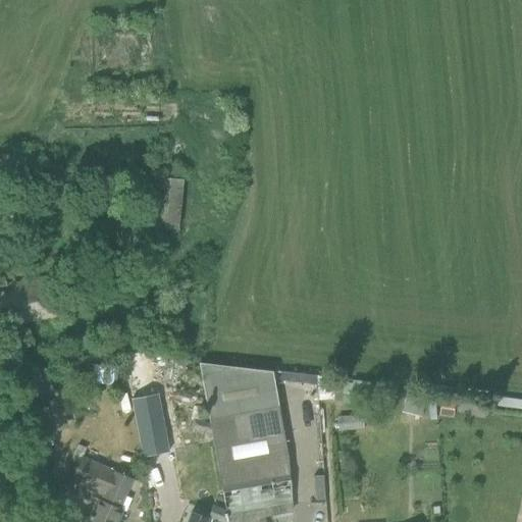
[(178,230),(184,180),(136,176),(131,226),(178,230)]
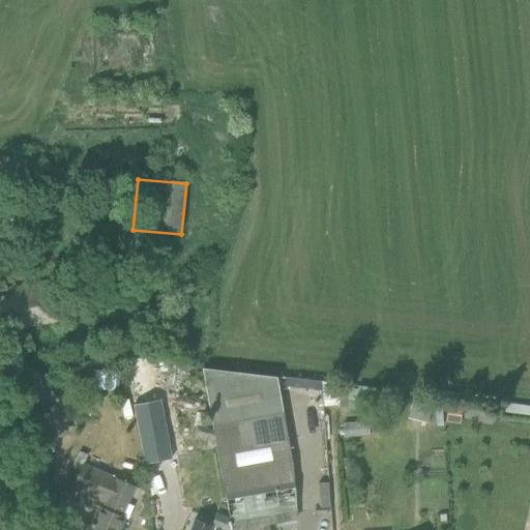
[(221,476),(230,529),(268,529),(267,526),(296,520),(292,469),(291,463),(292,462),(276,378),(201,369),(221,476)]
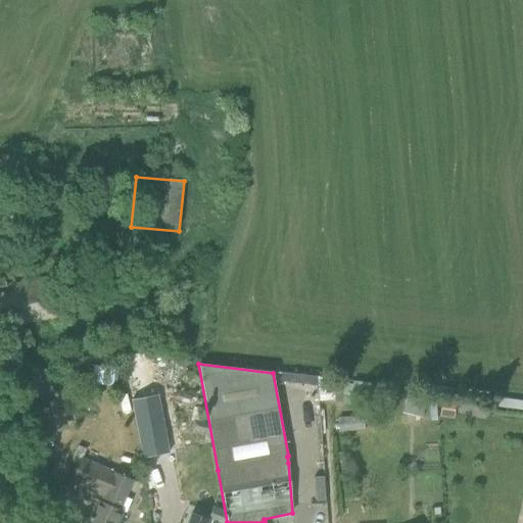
[(116,386),(119,367),(91,365),(90,383),(116,386)]
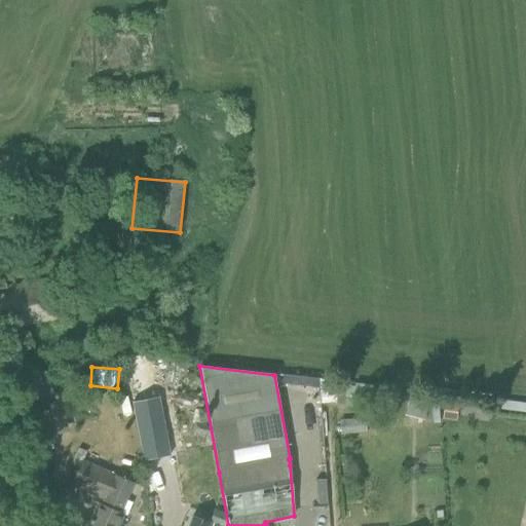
[(429,393),(413,389),(407,417),(422,421),(429,393)]
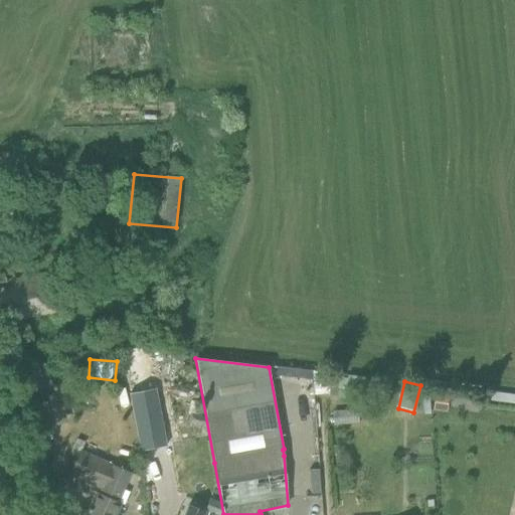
[(154,389),(131,393),(141,450),(164,446),(154,389)]
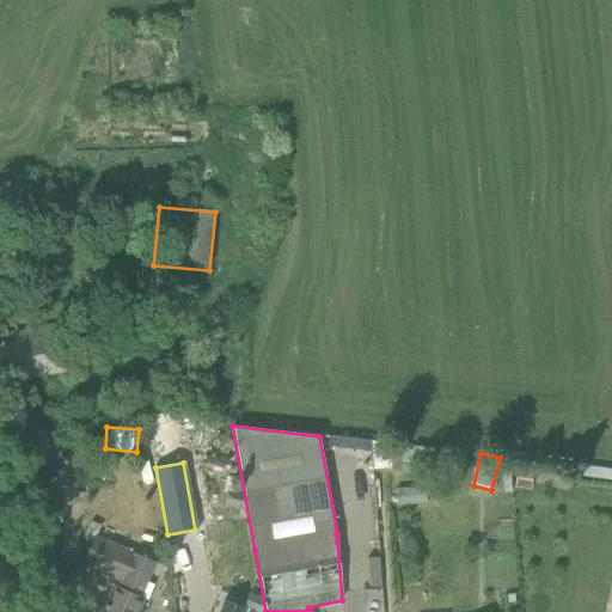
[(116,587),(111,599),(105,611),(136,611),(142,599),(140,598),(154,563),(98,537),(86,563),(123,580),(120,588),(116,587)]
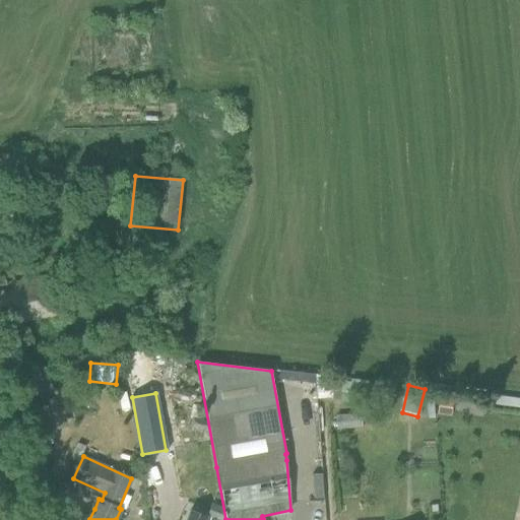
[(219,519),(207,516),(191,510),(187,519),(219,519)]
